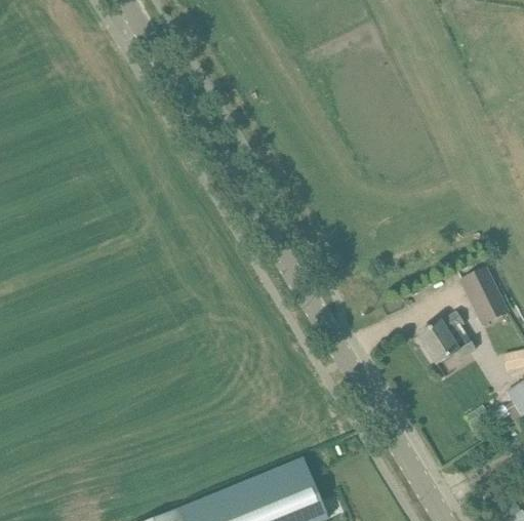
[(486,264),(459,278),(482,323),(510,310),(486,264)]
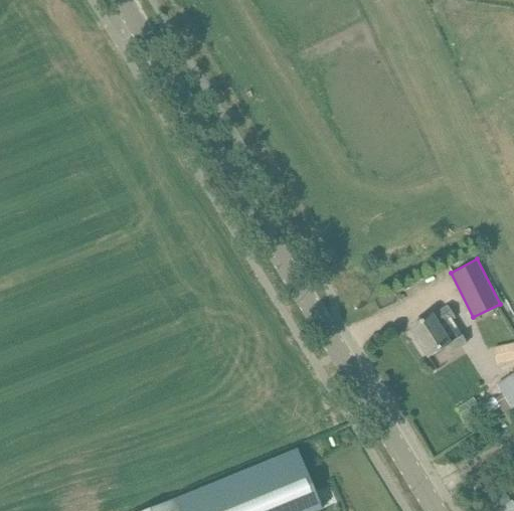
[(453,349),(467,340),(452,317),(456,315),(449,304),(432,314),(432,313),(410,326),(429,355),(449,342),(453,349)]
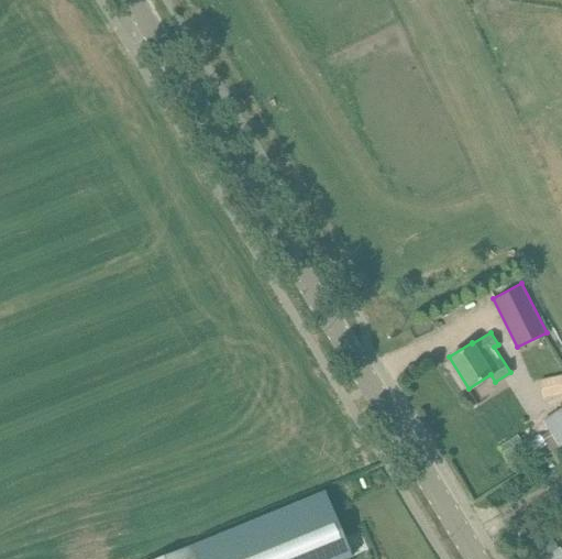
[(561,406),(543,418),(550,428),(526,445),(530,451),(547,441),(551,448),(559,442),(561,447),(561,406)]
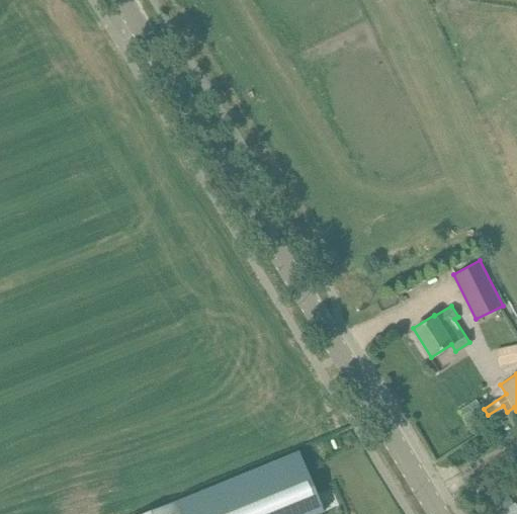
[(299,449),(177,500),(182,513),(314,513),(324,510),(299,449)]
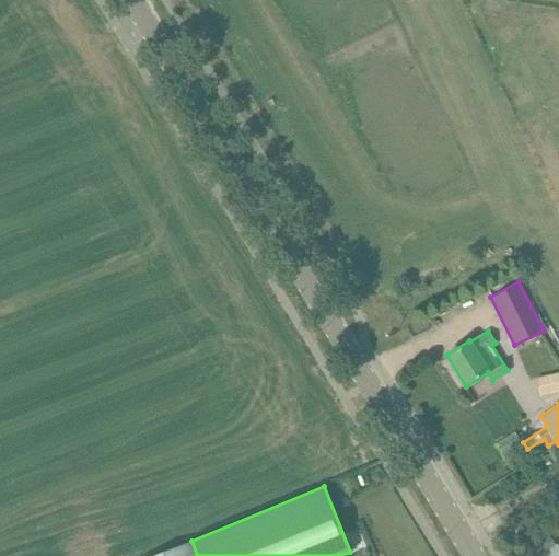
[(197,555),(191,541),(153,555),(197,555)]
